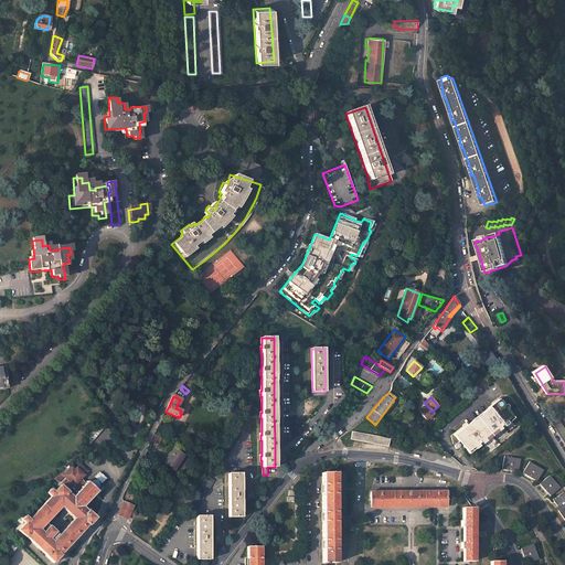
[(498,400),(454,436),(460,445),(461,446),(468,455),(482,443),(511,420),(513,418),(498,400)]
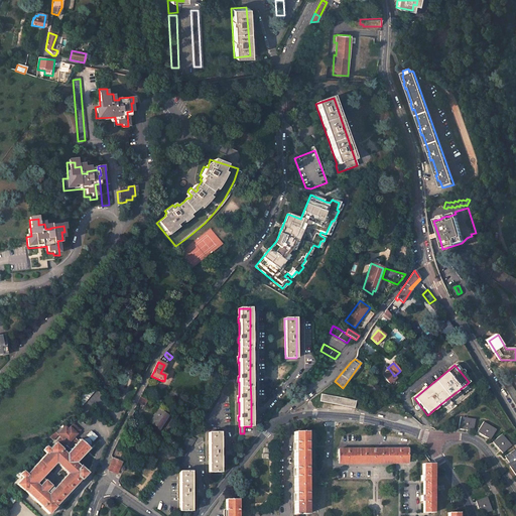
[(394,376),(389,369),(382,375),(389,384),(396,379),(394,376)]
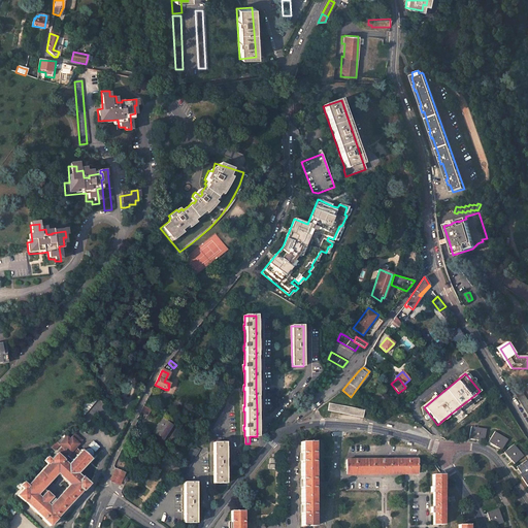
[(515,391),(527,413),(527,398),(521,387),(515,391)]
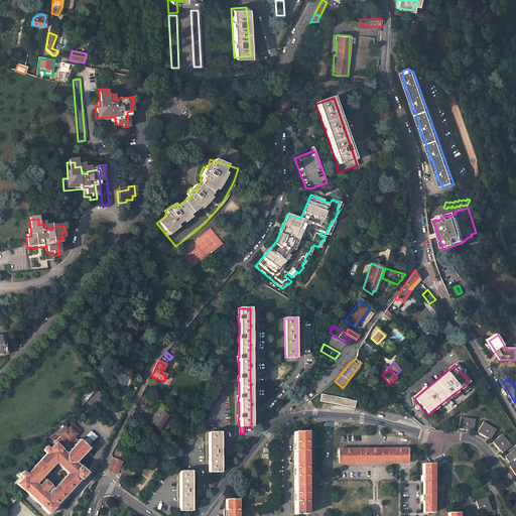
[(98,387),(93,382),(76,400),(82,405),(98,387)]
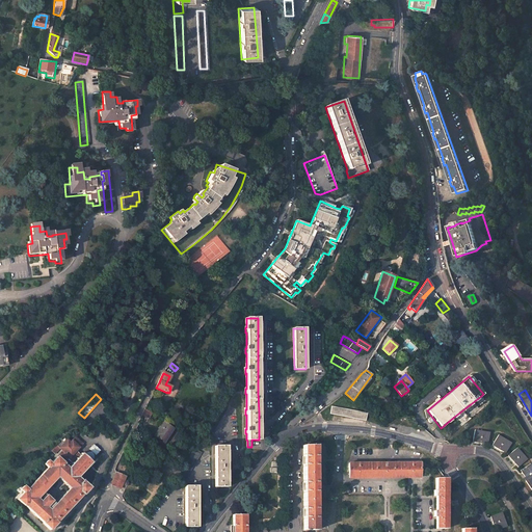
[(454,417),(461,425),(488,404),(481,396),(454,417)]
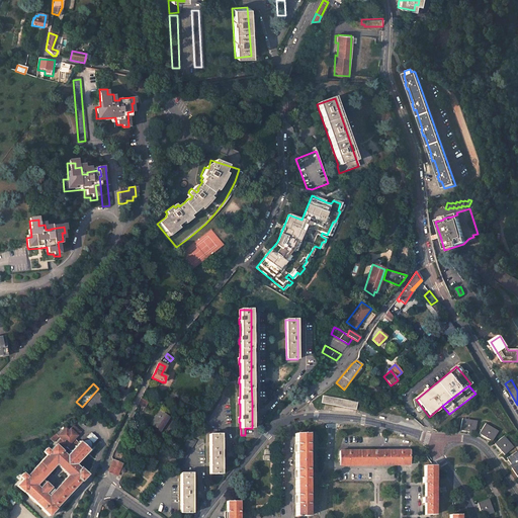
[(214,393),(199,420),(205,424),(222,397),(214,393)]
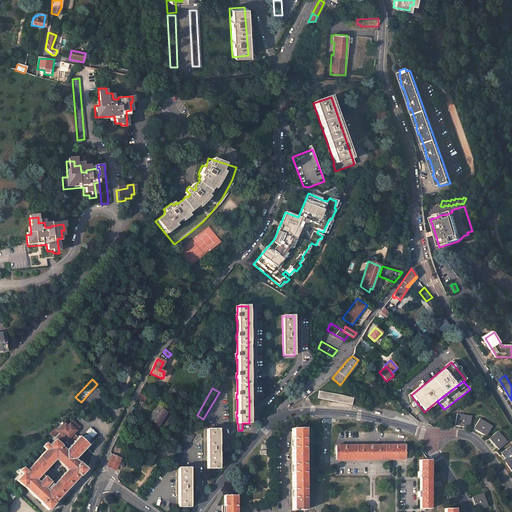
[(318,399),(351,404),(353,397),(320,391),(318,399)]
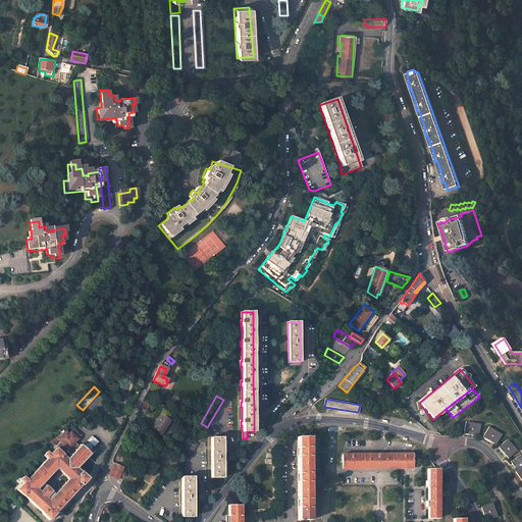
[(160,415),(157,419),(158,420),(153,428),(161,434),(163,430),(164,430),(170,421),(160,415)]
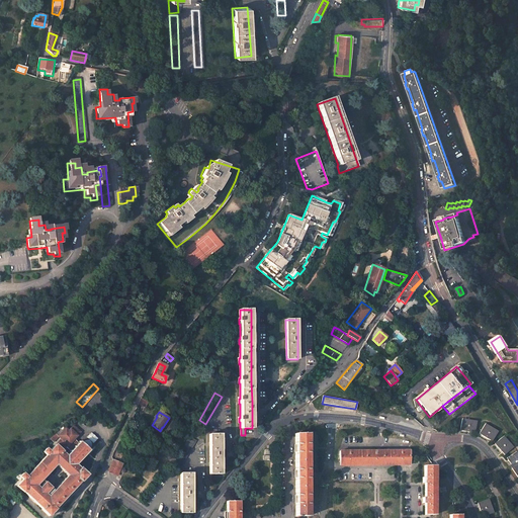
[(471,431),(475,431),(477,420),(462,418),(460,429),(464,430),(471,431)]
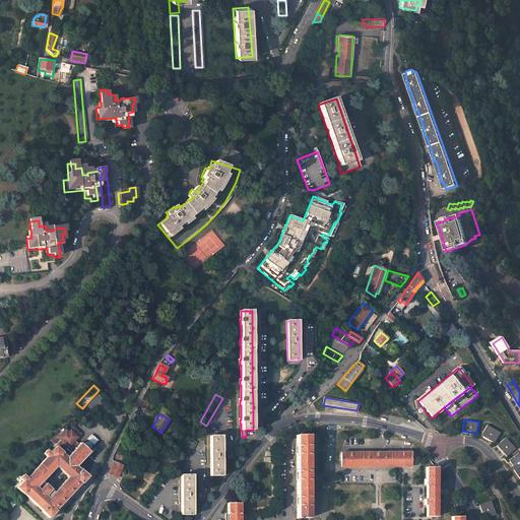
[(494,442),(500,433),(486,425),(481,435),(484,437),(492,441),(494,442)]
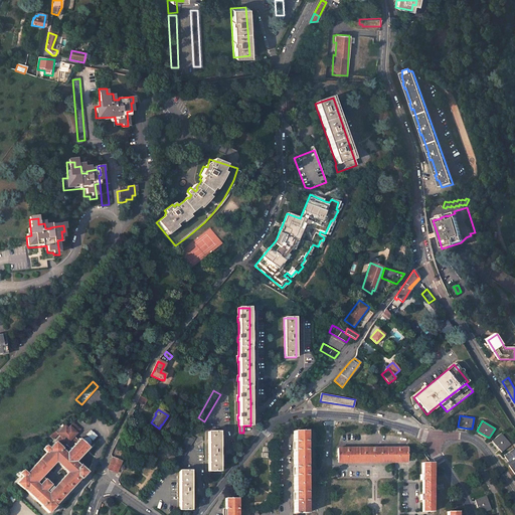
[(75,462),(66,453),(61,448),(66,444),(70,448),(78,439),(74,435),(80,428),(73,421),(68,426),(65,423),(58,432),(55,428),(50,434),(54,438),(59,433),(61,435),(49,448),(45,444),(41,448),(45,452),(26,473),(21,469),(18,472),(22,477),(16,483),(23,490),(24,489),(41,505),(41,506),(48,513),(55,506),(54,505),(79,479),(80,479),(88,472),(79,465),(79,466),(75,462)]
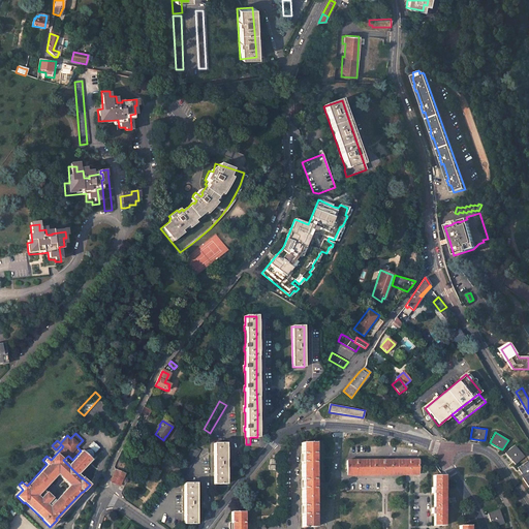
[(68,465),(78,474),(92,459),(91,457),(92,456),(93,454),(93,453),(93,452),(92,452),(94,449),(96,452),(100,446),(94,440),(90,445),(92,447),(90,448),(89,448),(88,448),(87,447),(86,447),(87,448),(86,449),(85,449),(84,450),(83,449),(81,450),(72,460),(68,465)]
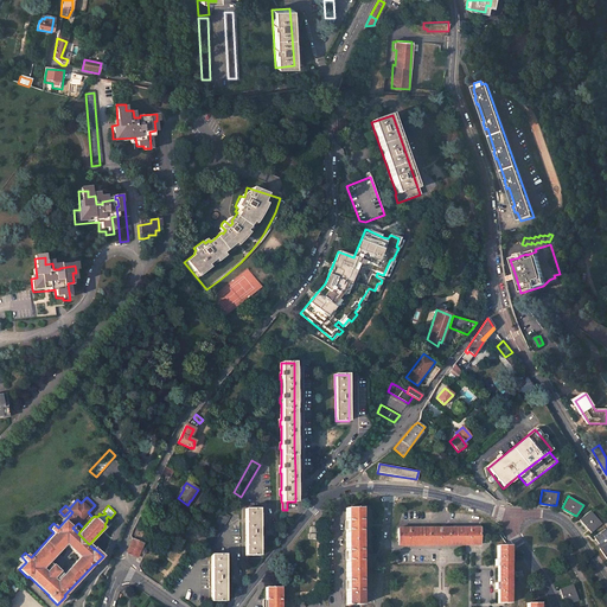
[(260,556),(260,509),(246,509),(247,519),(247,548),(247,555),(260,556)]
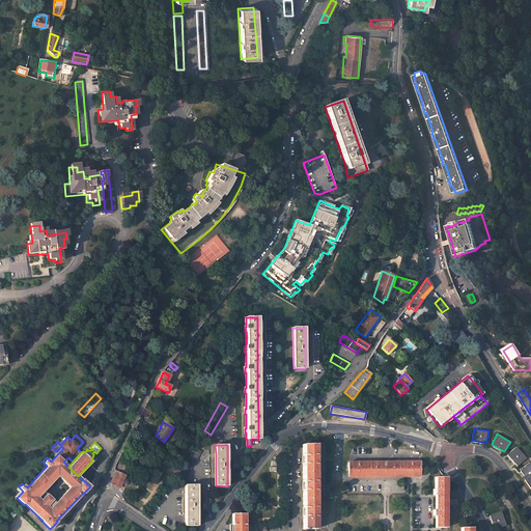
[(317,508),(315,508),(315,491),(317,491),(317,486),(317,481),(315,481),(315,465),(317,465),(317,459),(317,455),(315,455),(315,445),(303,445),(304,529),(315,529),(315,516),(317,516),(317,512),(317,508)]
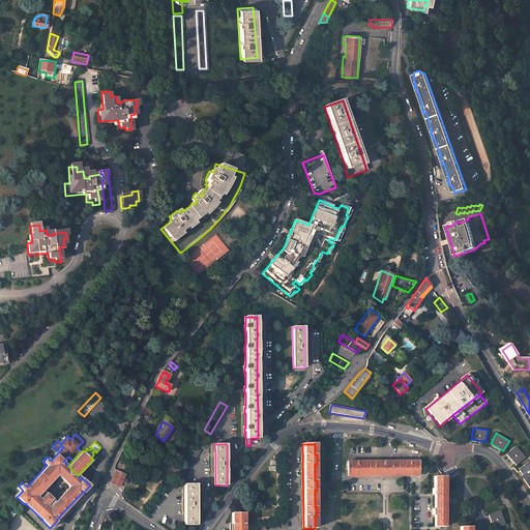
[(194,446),(182,466),(178,474),(184,478),(201,450),(194,446)]
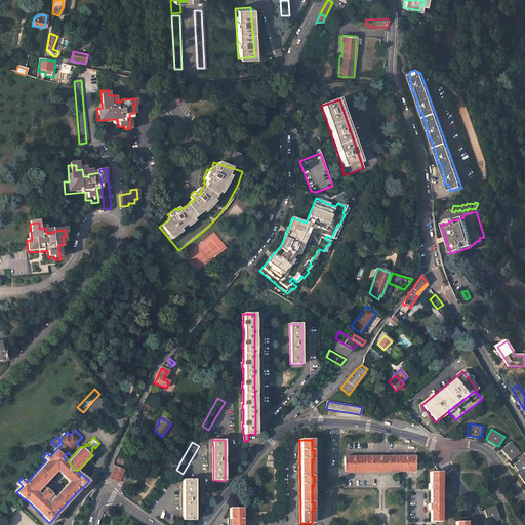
[(510,442),(501,449),(505,452),(510,457),(512,460),(520,453),(510,442)]
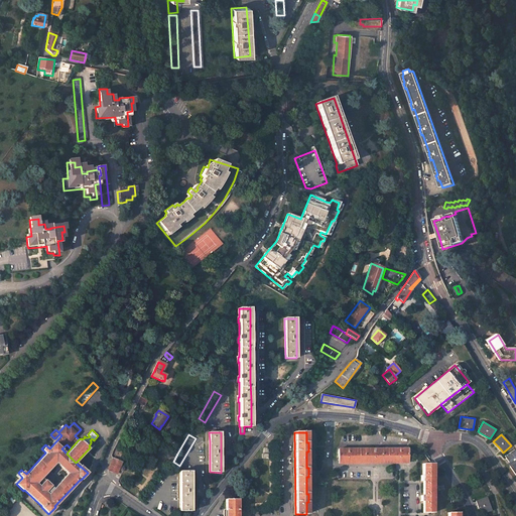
[(408,447),(340,448),(340,460),(340,461),(408,460),(408,447)]
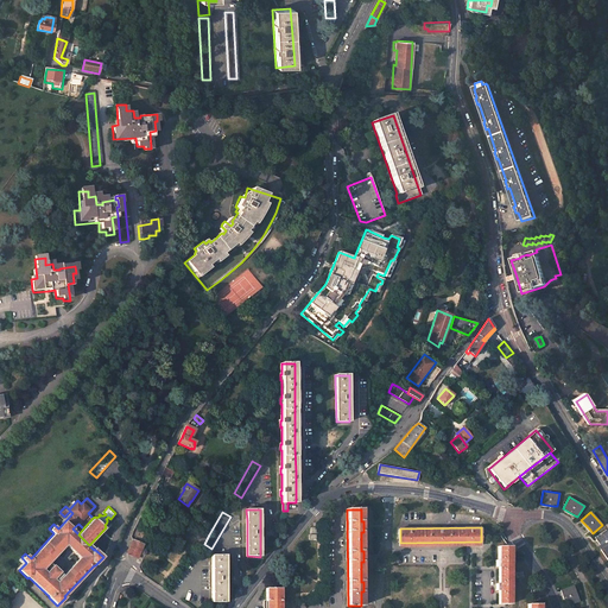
[(607,533),(606,530),(595,537),(599,543),(602,548),(600,550),(607,559),(607,558),(607,533)]
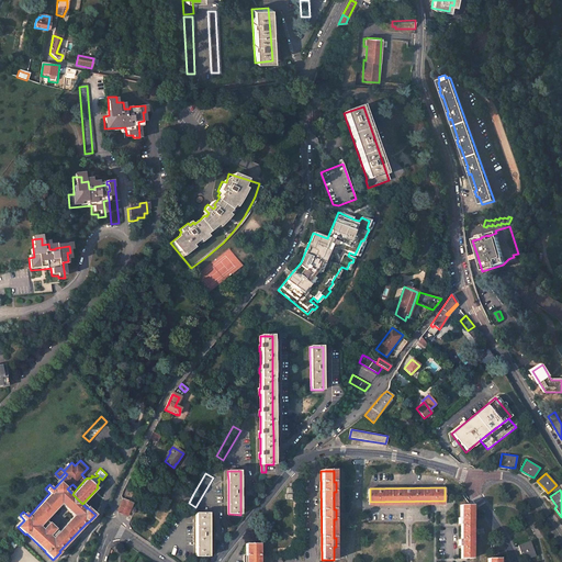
[(123,499),(117,513),(122,514),(127,516),(133,504),(123,499)]
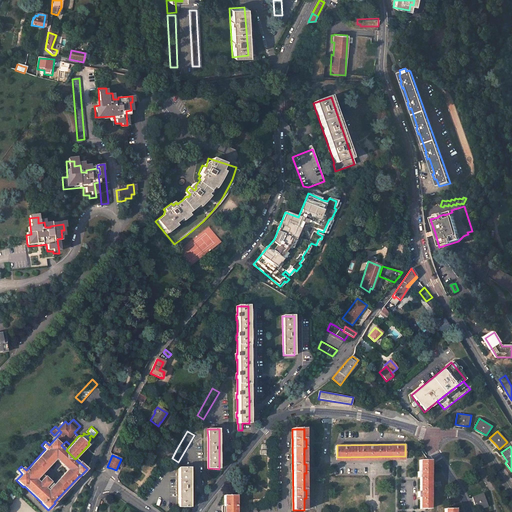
[(418,474),(418,477),(420,477),(420,491),(418,491),(418,494),(418,497),(420,497),(420,508),(430,508),(429,470),(429,460),(420,459),(420,471),(418,471),(418,474)]
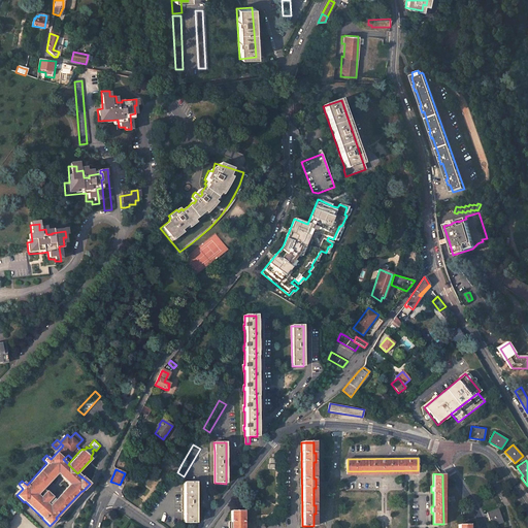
[(196,523),(196,483),(184,483),(184,493),(184,515),(184,523),(196,523)]
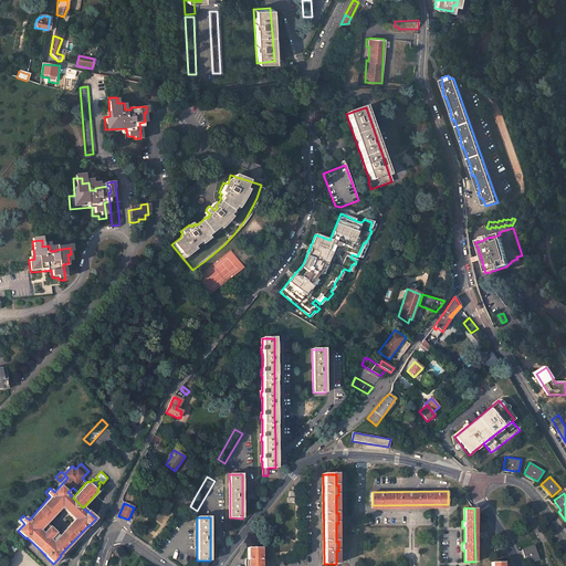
[(526,562),(527,564),(540,559),(533,544),(522,549),(523,553),(526,562)]
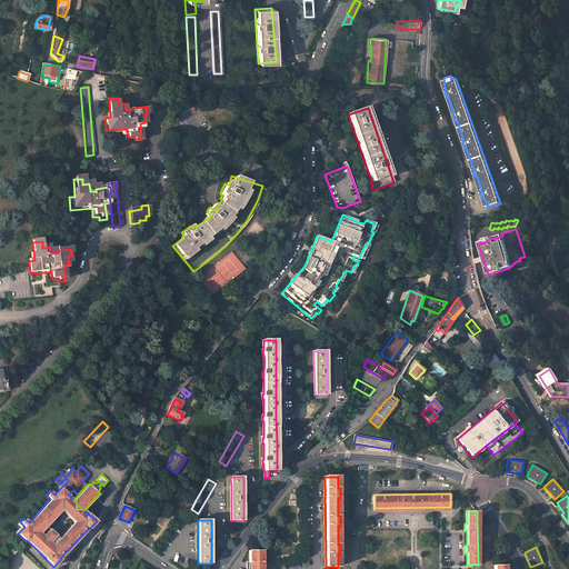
[(262,568),(262,550),(249,550),(249,562),(248,562),(248,567),(247,568),(262,568)]
